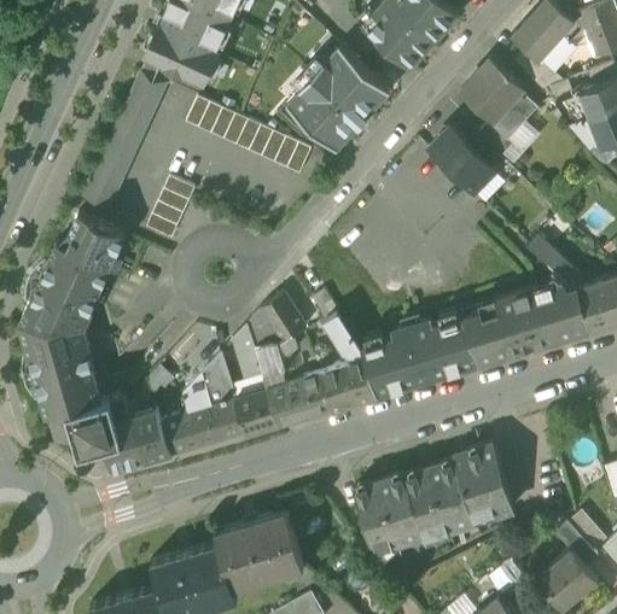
[(215,48),(230,18),(190,0),(170,0),(162,18),(159,17),(153,31),(151,30),(144,46),(146,46),(143,56),(146,58),(178,71),(204,83),(219,51),(215,48)]
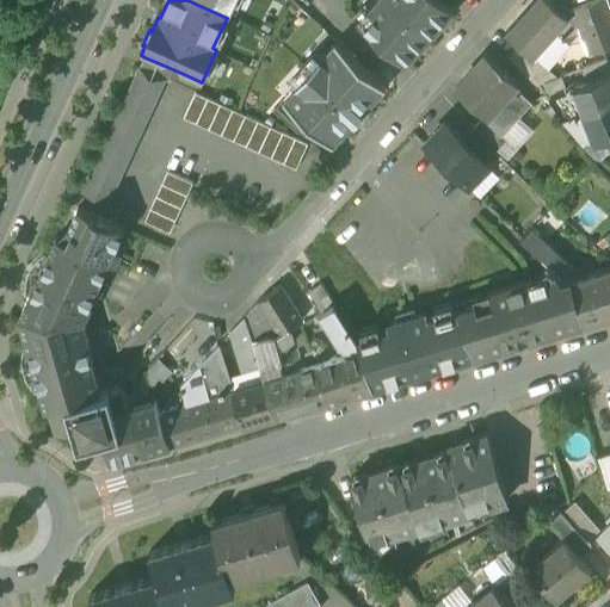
[(188,0),(227,18),(235,0),(188,0)]
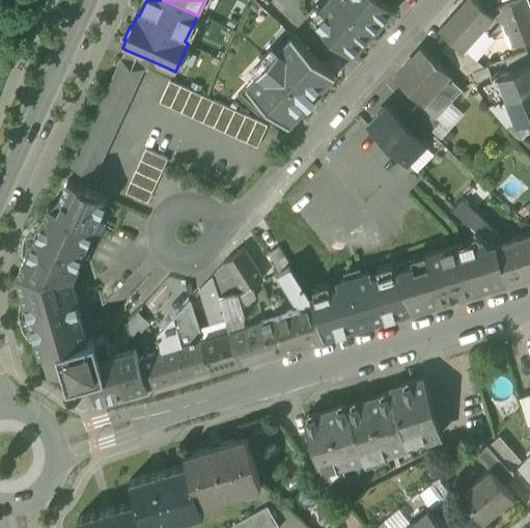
[(352,59),(372,35),(333,0),(329,0),(310,21),(352,59)]
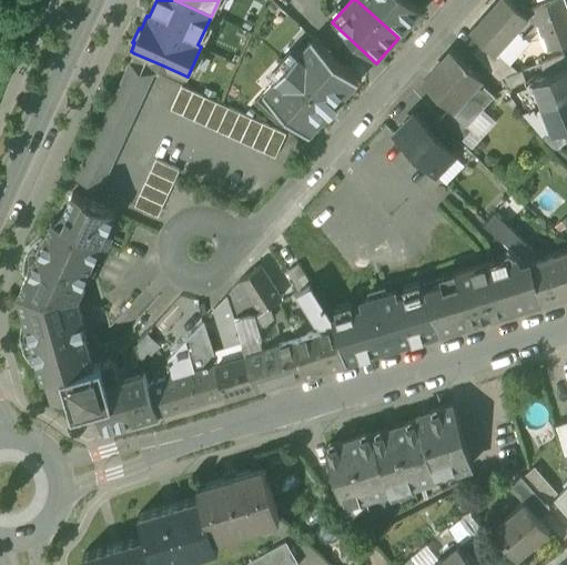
[(405,0),(356,0),(398,38),(421,13),(405,0)]
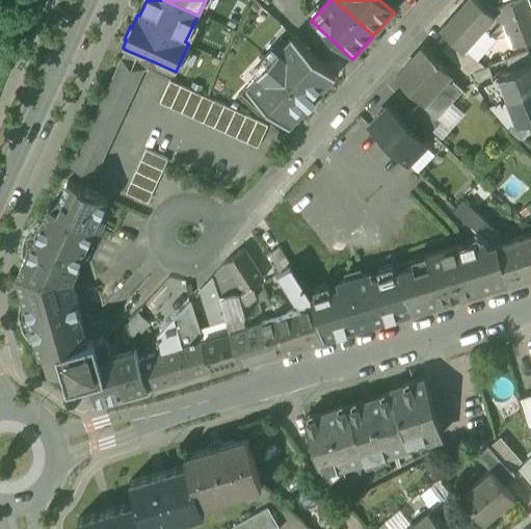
[(463,51),(482,29),(493,18),(488,14),(481,7),(472,0),(468,0),(439,32),(452,44),(462,53),(463,51)]
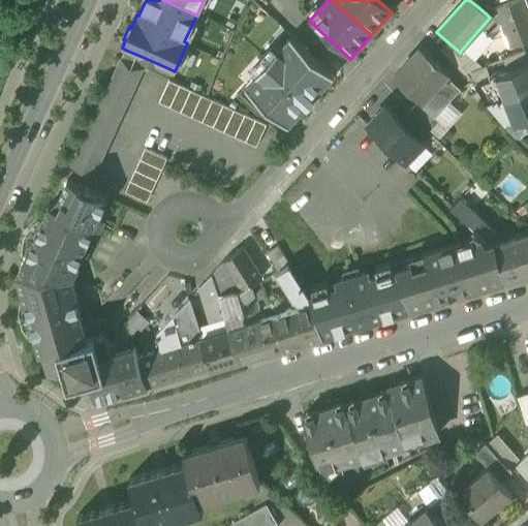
[(527,12),(523,0),(522,0),(494,10),(502,32),(508,50),(527,41),(527,12)]
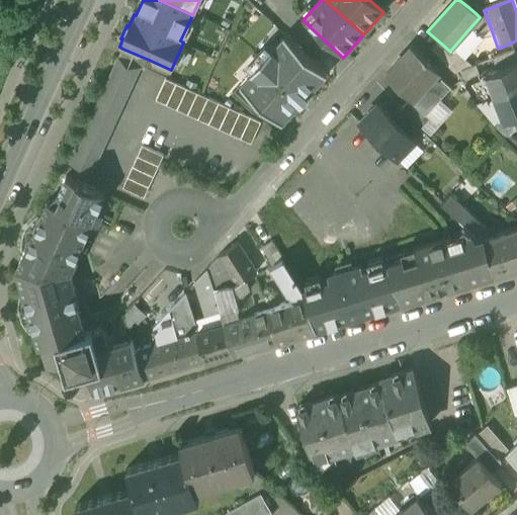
[(474,1),(468,7),(476,13),(484,10),(474,1)]
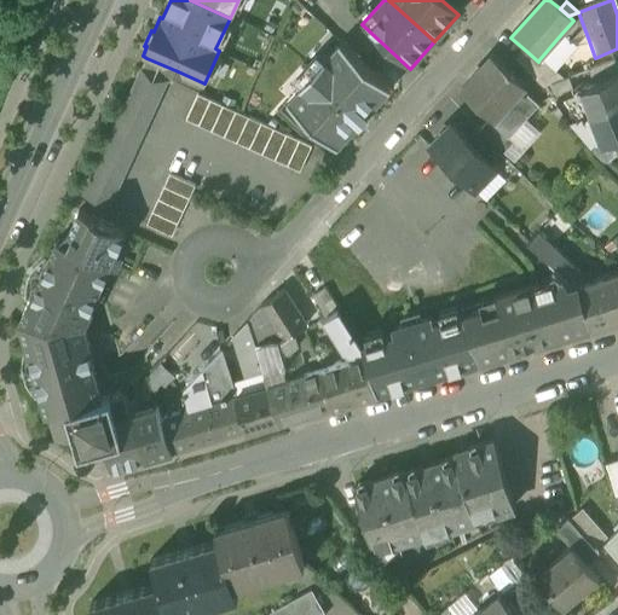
[(572,44),(588,38),(578,12),(569,16),(573,21),(561,34),(572,44)]
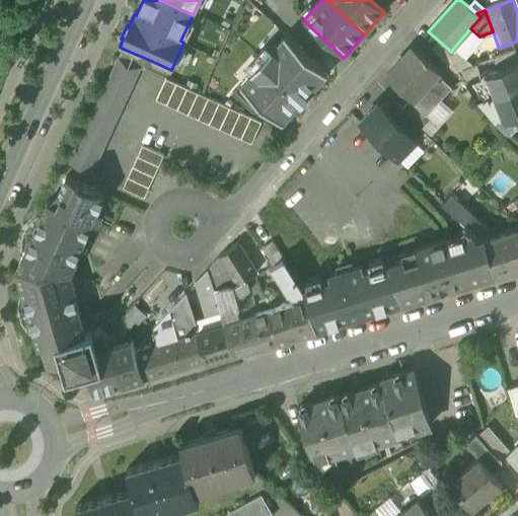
[(239,88),(282,126),(326,76),(285,39),(273,52),(271,51),(250,74),(251,75),(239,88)]
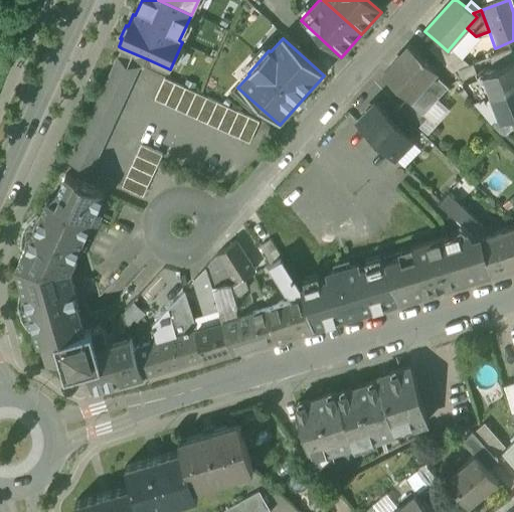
[(430,52),(452,74),(470,67),(460,59),(449,49),(448,51),(438,42),(430,52)]
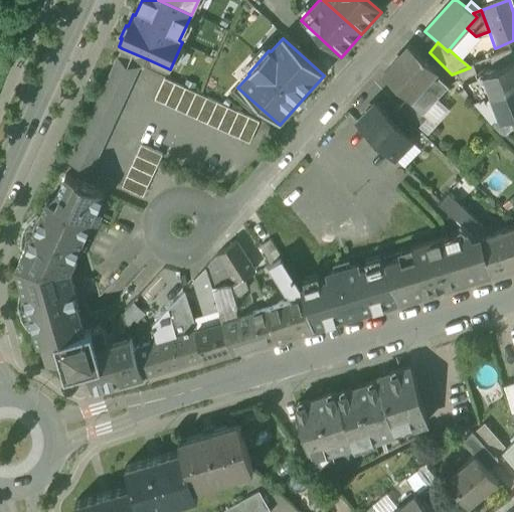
[(139,69),(143,70),(148,59),(122,48),(117,59),(139,69)]
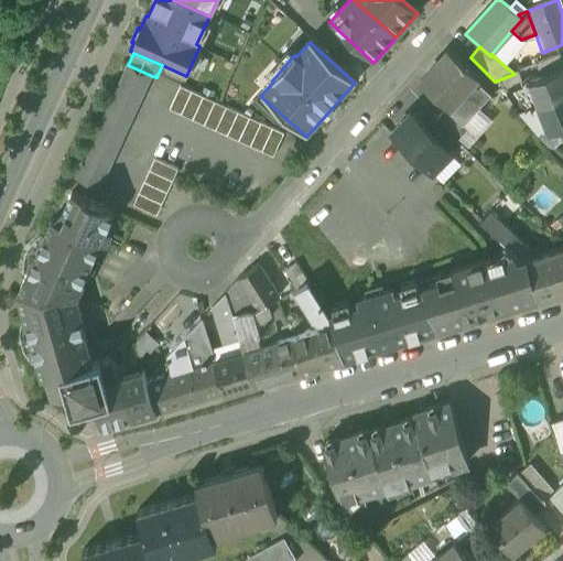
[(447,109),(448,110),(473,84),(477,79),(448,53),(420,84),(447,109)]
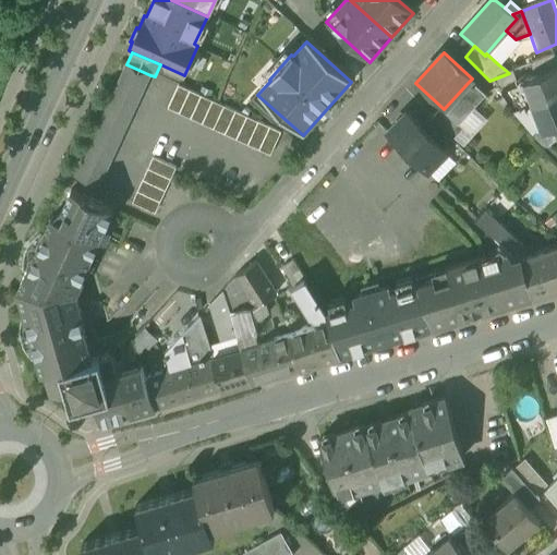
[(530,64),(535,79),(556,69),(556,67),(555,60),(553,56),(530,64)]
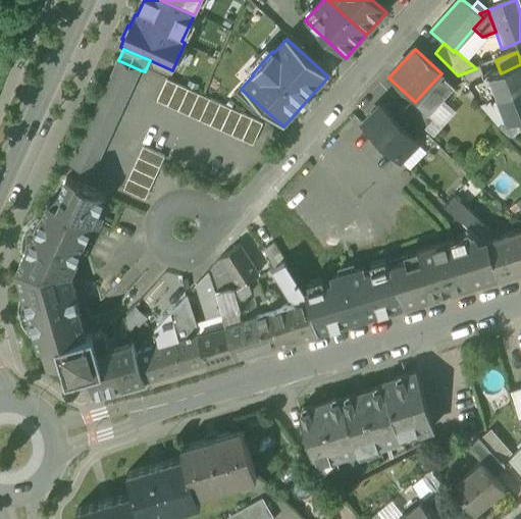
[(99,102),(121,112),(141,70),(118,60),(99,102)]
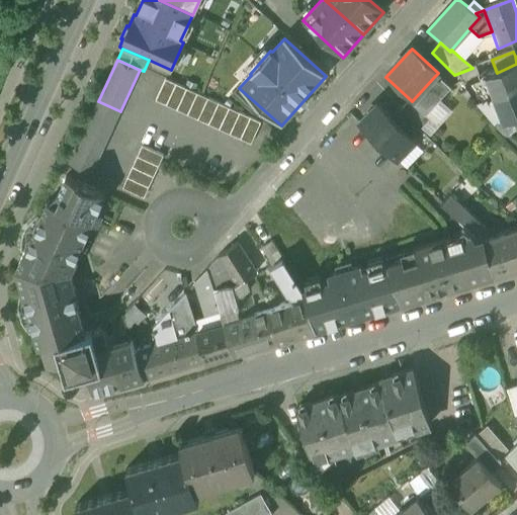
[(486,77),(494,98),(516,89),(516,64),(497,73),(486,77)]
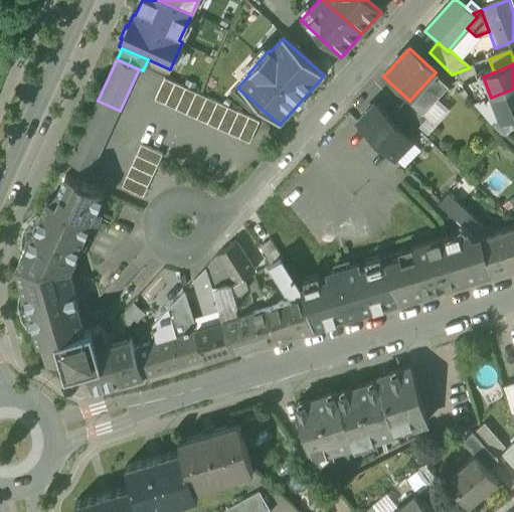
[(447,90),(432,76),(409,101),(408,100),(406,103),(422,116),(447,90)]
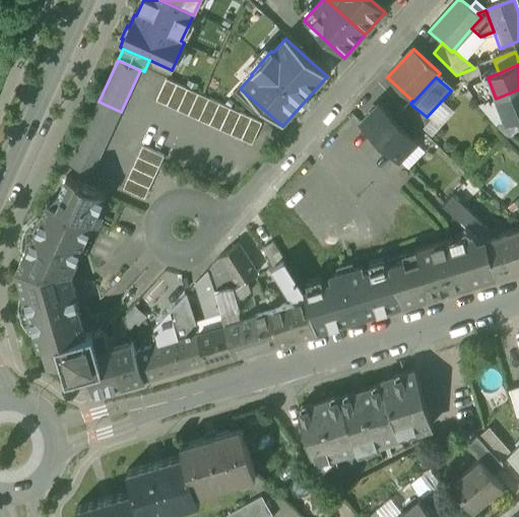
[(464,85),(479,106),(496,99),(488,77),(464,85)]
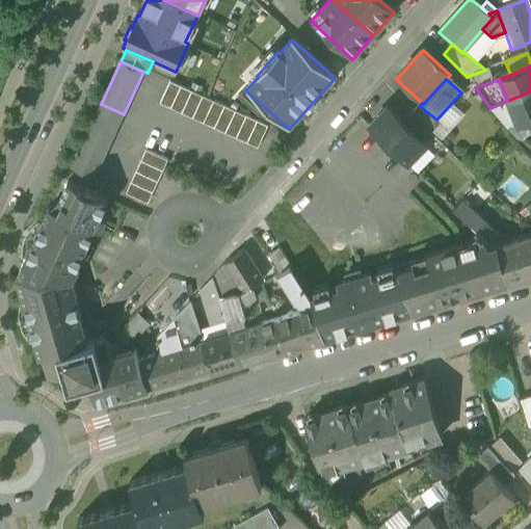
[(159,105),(257,150),(267,128),(207,101),(169,83),(159,105)]
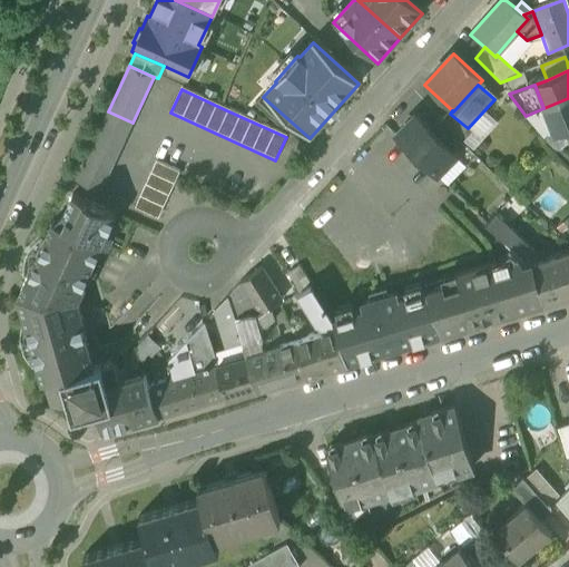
[(568,129),(568,98),(543,108),(555,135),(568,129)]
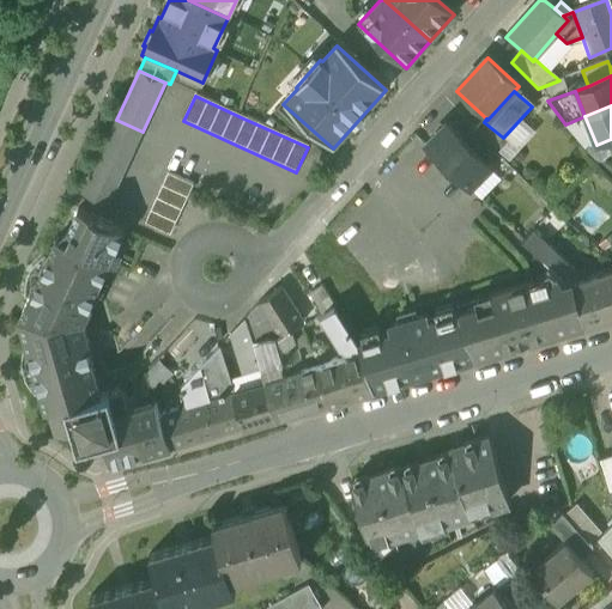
[(597,145),(585,116),(565,125),(585,150),(597,145)]
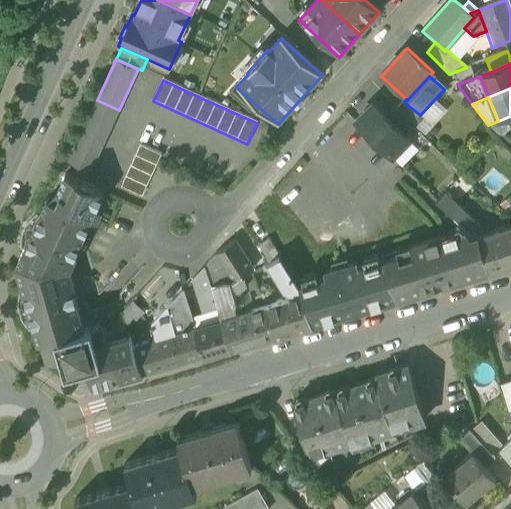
[(395,110),(414,129),(424,119),(420,115),(404,102),(406,99),(395,110)]
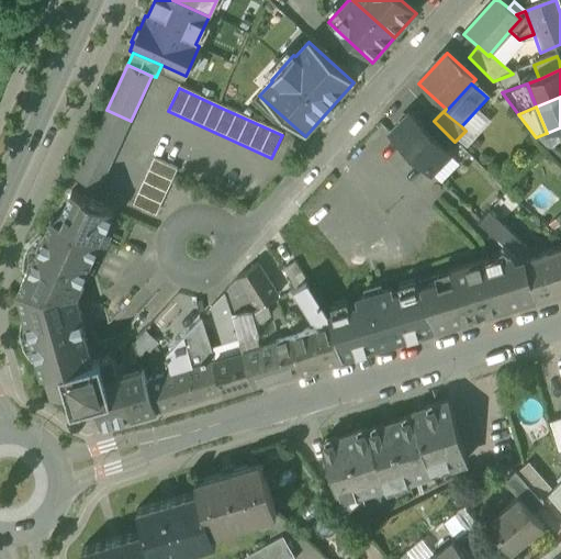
[(107,110),(101,123),(124,133),(131,121),(107,110)]
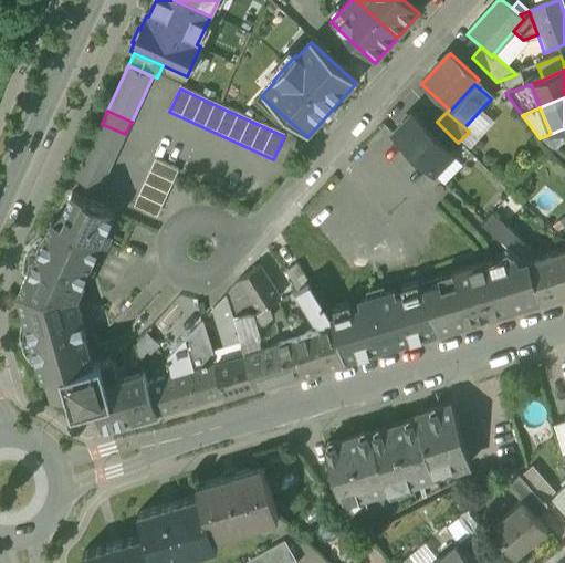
[(391,135),(432,176),(452,156),(449,153),(426,131),(427,131),(426,129),(411,115),(391,135)]
